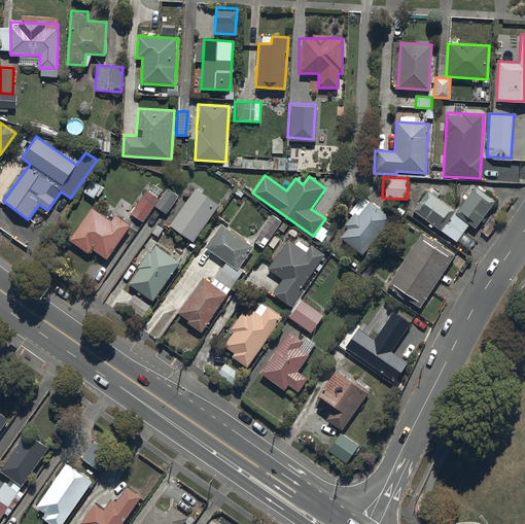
[(459,239),(470,222),(479,229),(497,201),(475,185),(457,211),(422,189),(411,208),(459,239)]
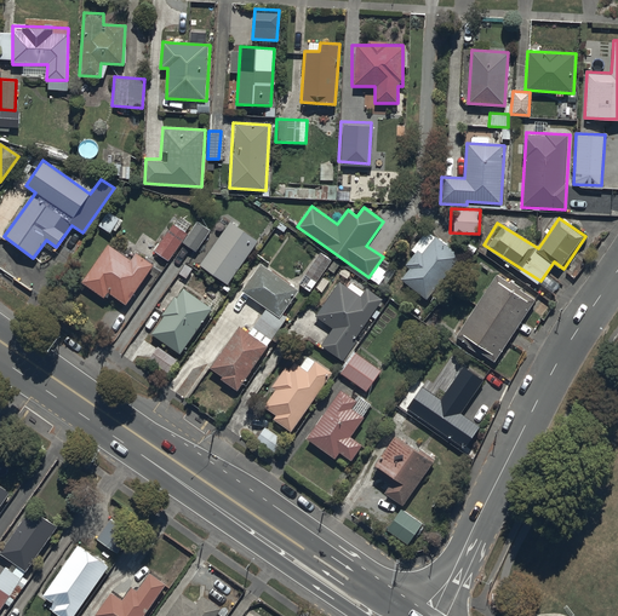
[(211,229),(199,219),(182,242),(194,252),(211,229)]
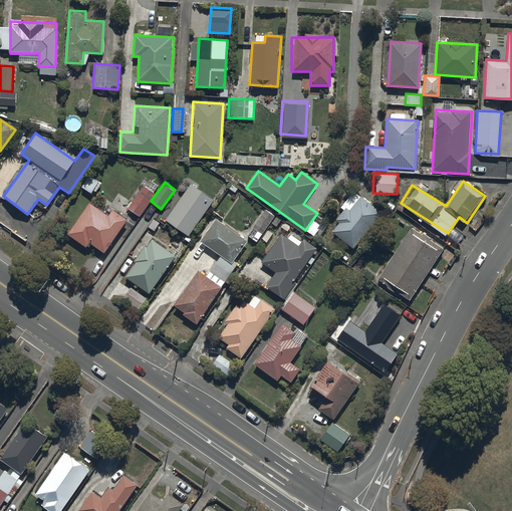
[(191,183),(165,219),(188,236),(214,200),(191,183)]
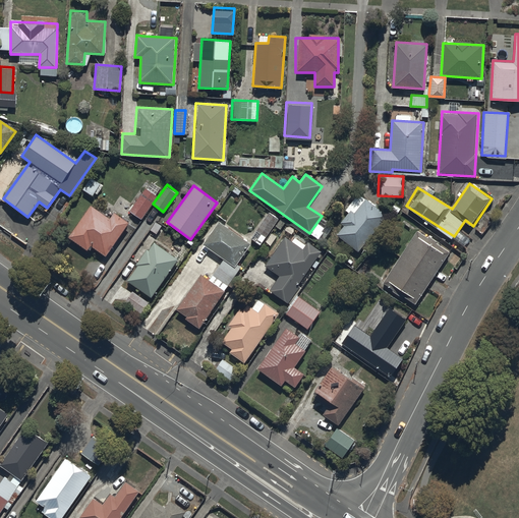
[(129,210),(141,218),(157,196),(145,188),(129,210)]
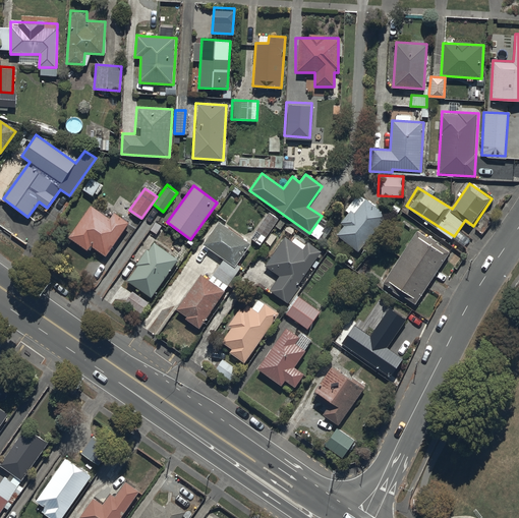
[(364,199),(354,214),(350,211),(340,224),(344,226),(336,236),(358,253),(387,217),(364,199)]
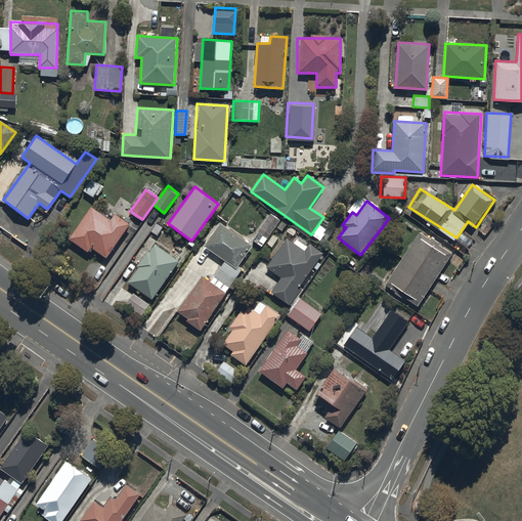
[(115,214),(110,221),(90,207),(69,237),(89,252),(92,248),(106,258),(130,224),(115,214)]
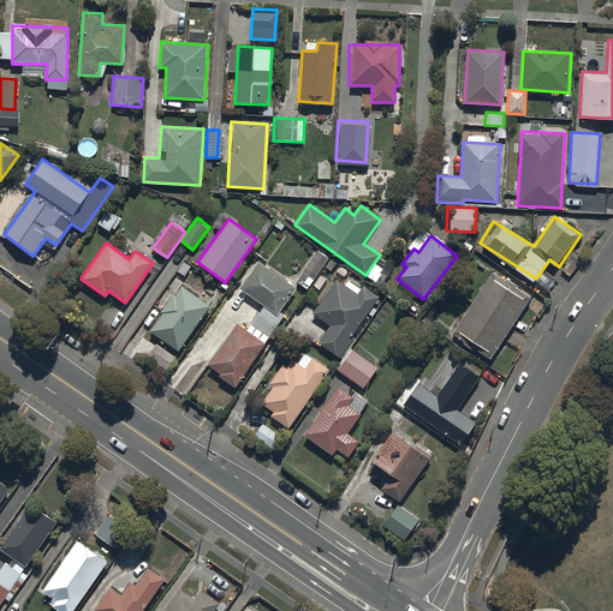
[(302,271),(313,279),(328,257),(317,250),(302,271)]
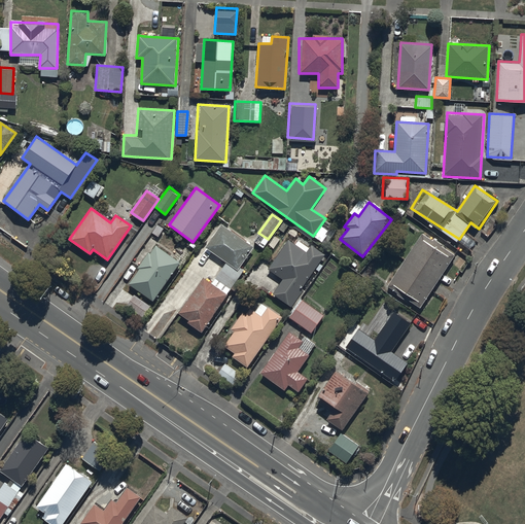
[(205,247),(226,262),(211,282),(203,277),(176,315),(201,333),(229,294),(226,293),(244,270),(239,267),(253,247),(220,224),(205,247)]
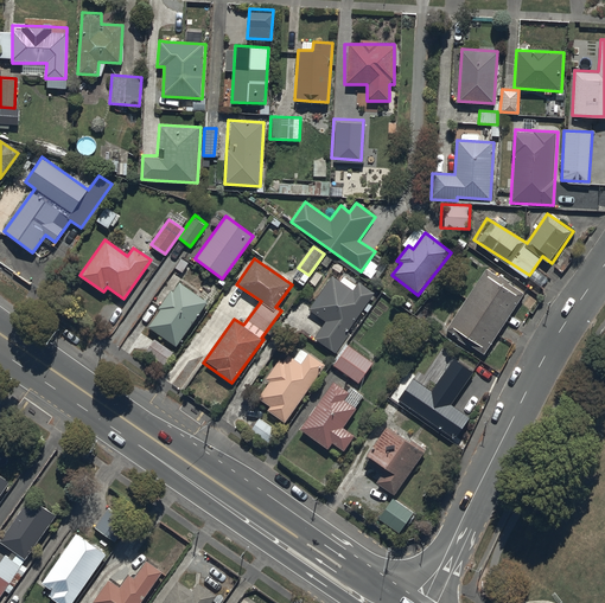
[(445,331),(484,355),(524,294),(485,268),(445,331)]
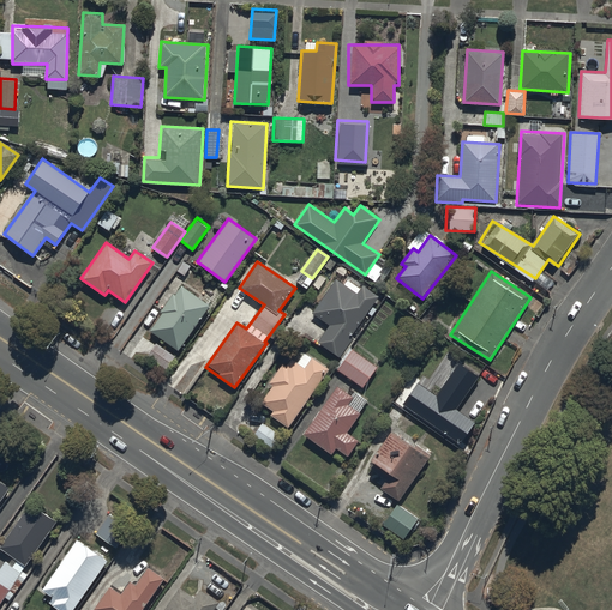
[(318,343),(337,356),(378,297),(359,284),(354,291),(337,278),(312,313),(330,326),(318,343)]
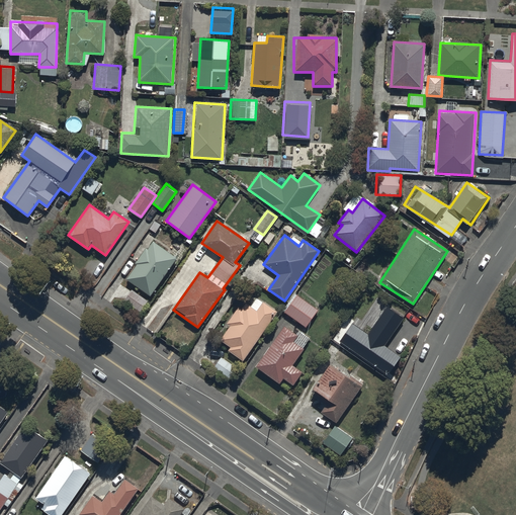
[(150,296),(177,258),(154,241),(126,280),(150,296)]
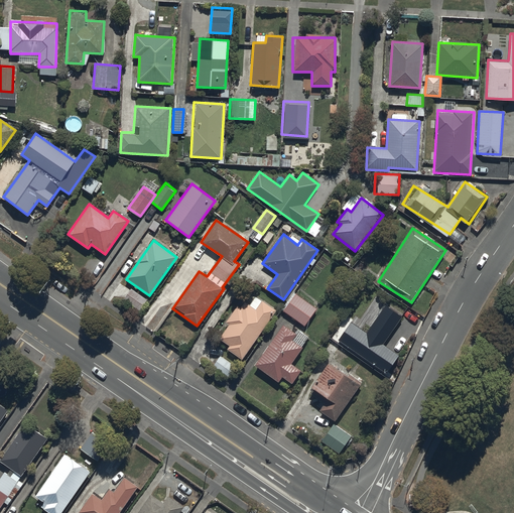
[(129,288),(122,299),(139,311),(147,300),(129,288)]
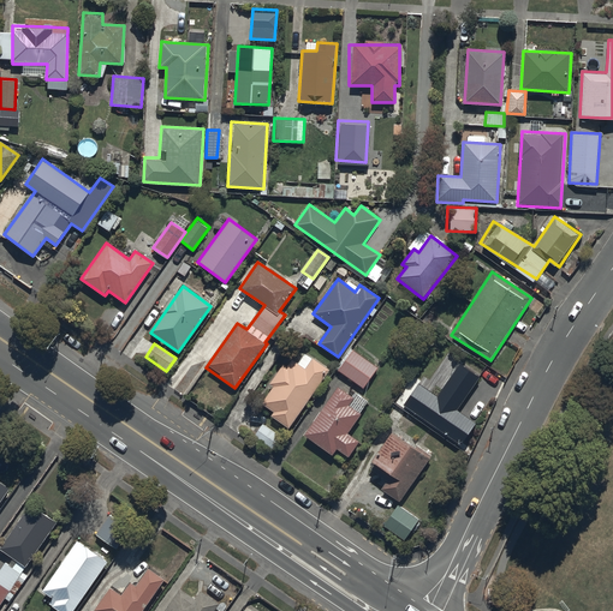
[(353,349),(338,370),(364,388),(379,367),(353,349)]
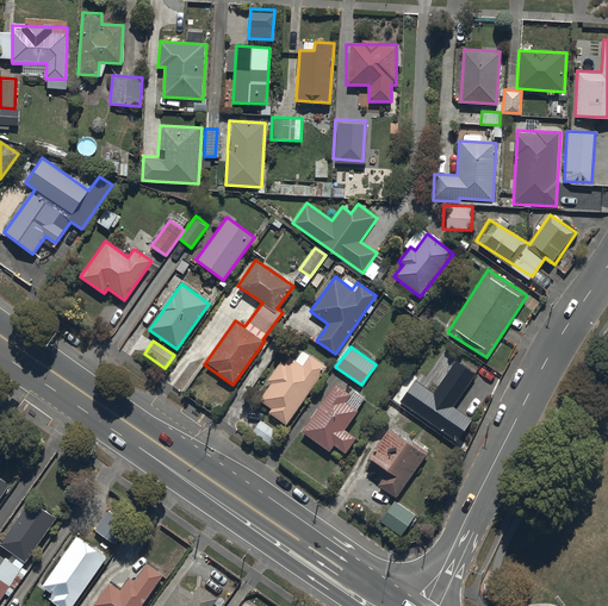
[(270,413),(286,425),(327,368),(310,356),(302,367),(290,358),(259,401),(272,410),(270,413)]
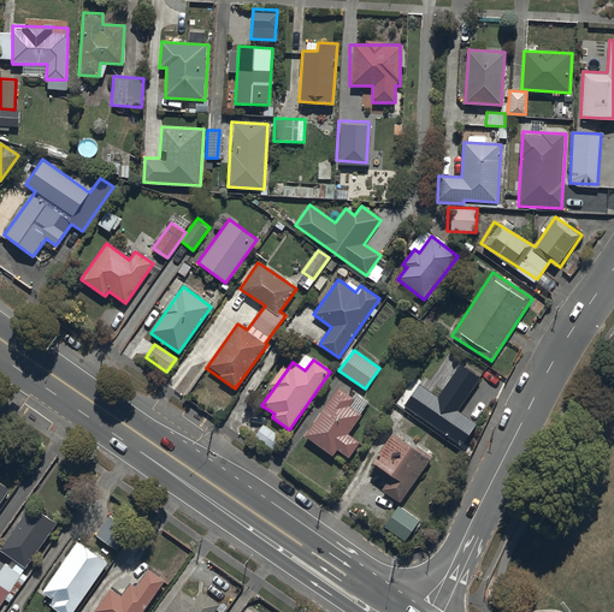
[(417,381),(402,402),(460,441),(474,421),(455,408),(478,374),(459,360),(435,393),(417,381)]
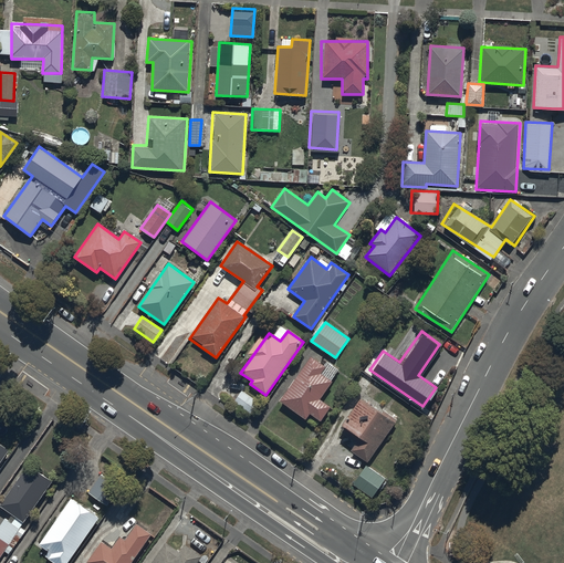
[(307,420),(311,415),(321,421),(330,408),(320,400),(338,373),(311,355),(280,403),(307,420)]
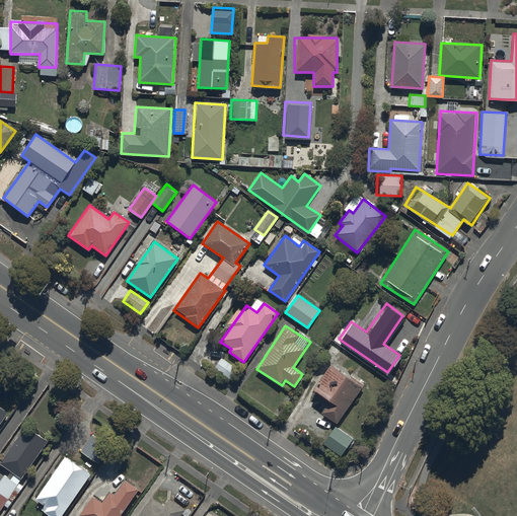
[(321,415),(337,425),(363,383),(349,374),(329,362),(308,394),(327,407),(321,415)]
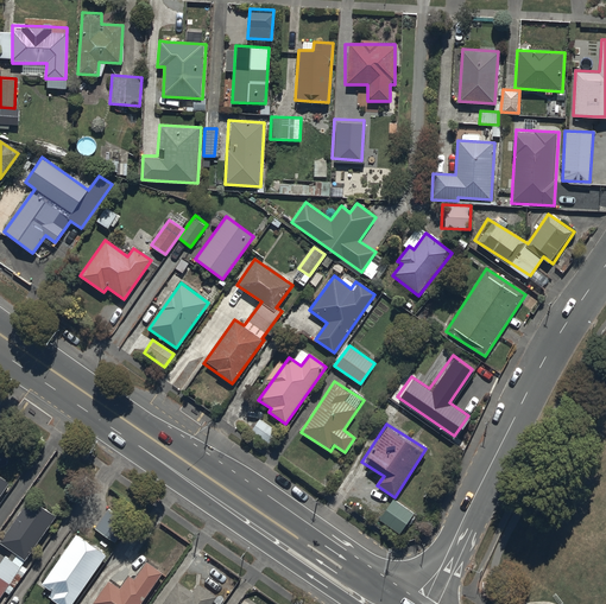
[(0,497),(11,483),(0,475),(0,497)]
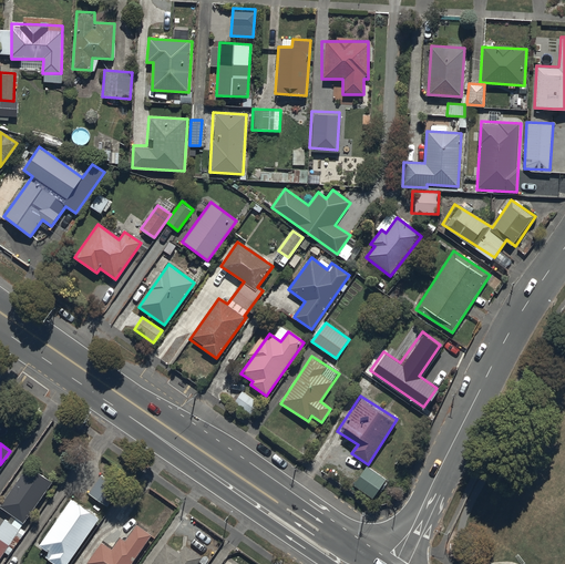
[(383,479),(366,465),(353,483),(371,495),(383,479)]
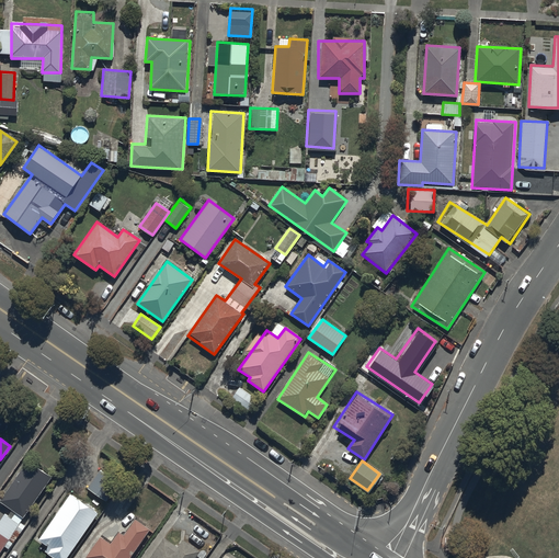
[(0,502),(24,519),(52,478),(29,462),(0,502)]
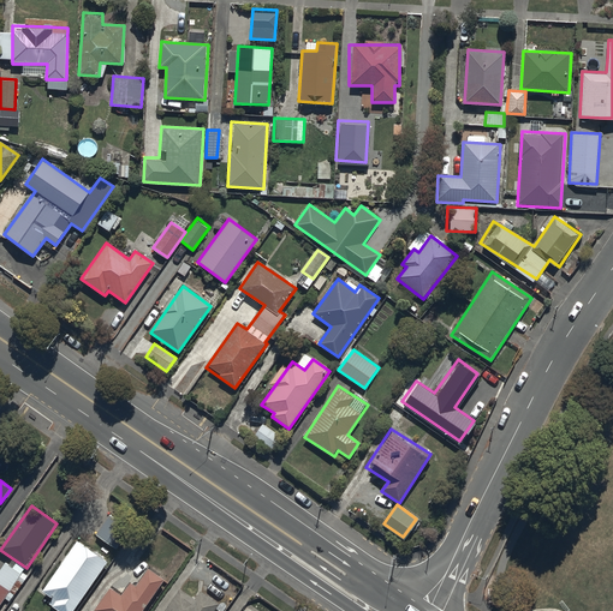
[(108,511),(94,532),(117,547),(131,527),(108,511)]
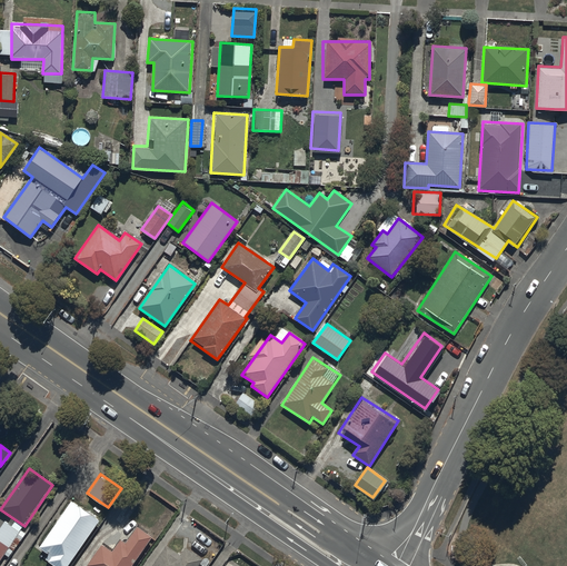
[(68,565),(100,520),(72,500),(39,548),(49,555),(46,560),(52,565),(68,565)]
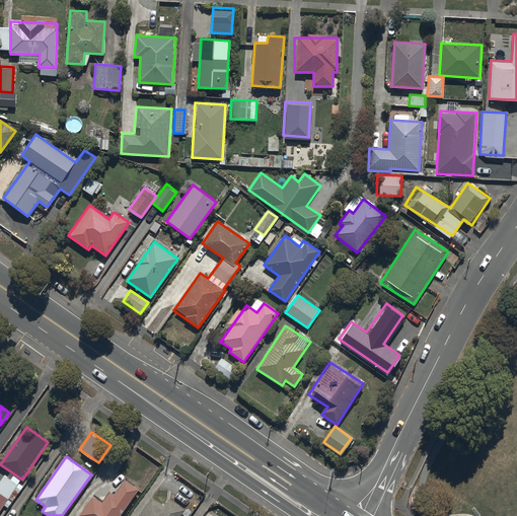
[(0,509),(18,484),(3,473),(0,477),(0,509)]
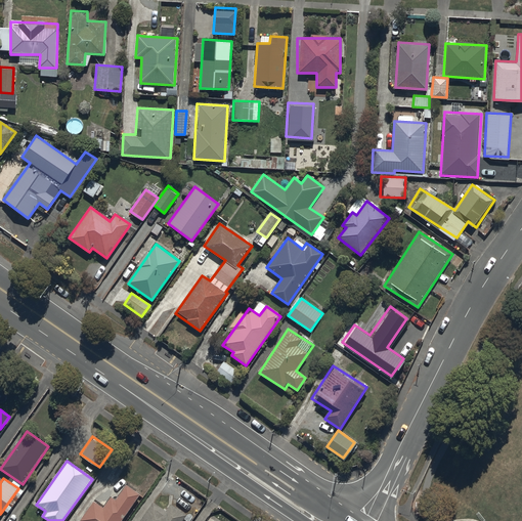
[(121,520),(140,493),(127,484),(116,501),(112,497),(104,509),(94,502),(80,520),(121,520)]
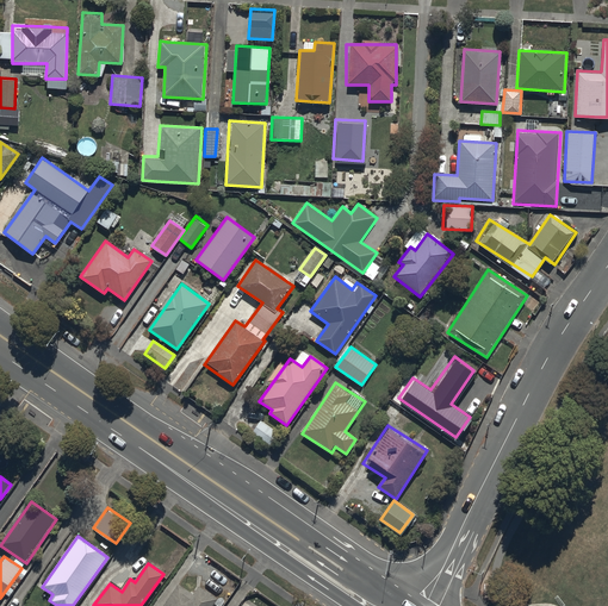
[(213,605),(218,600),(199,587),(193,595),(178,585),(162,605),(213,605)]
